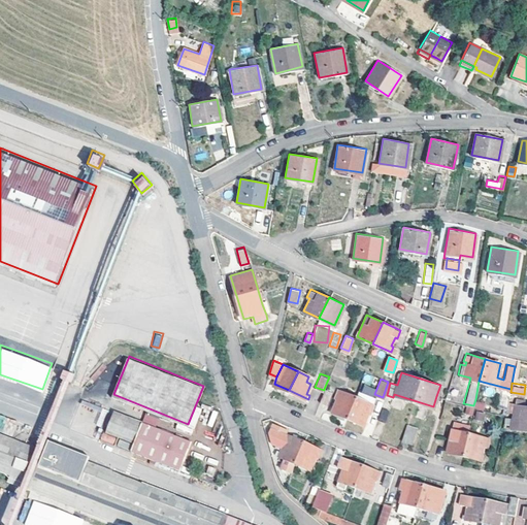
[(331,411),(347,417),(355,395),(336,388),(333,395),(336,397),(331,411)]
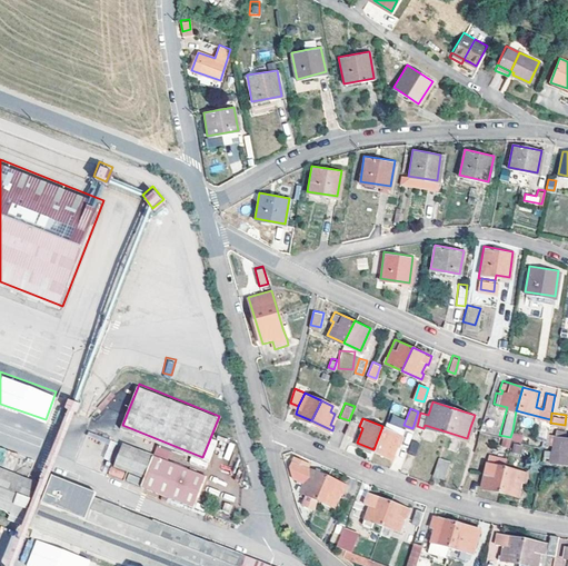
[(357,421),(349,419),(349,420),(344,433),(351,435),(357,421)]
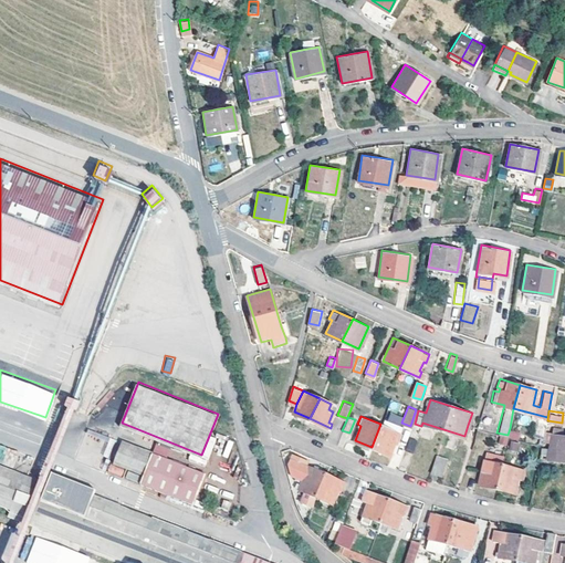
[(380,424),(372,447),(389,455),(395,440),(396,441),(403,426),(384,418),(380,424)]
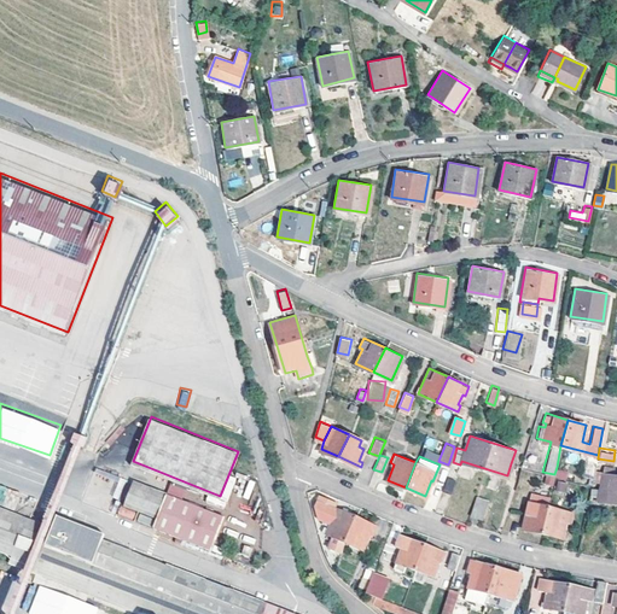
[(592,484),(591,491),(599,493),(598,500),(616,502),(616,474),(612,474),(615,467),(604,465),(603,473),(594,472),(592,484)]
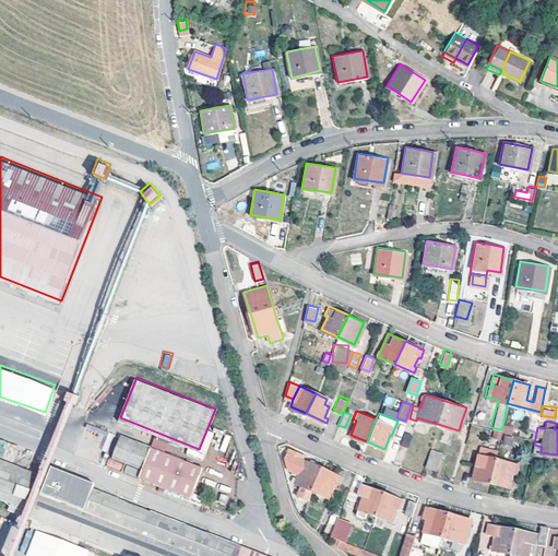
[(514,425),(503,423),(501,429),(513,433),(514,425)]
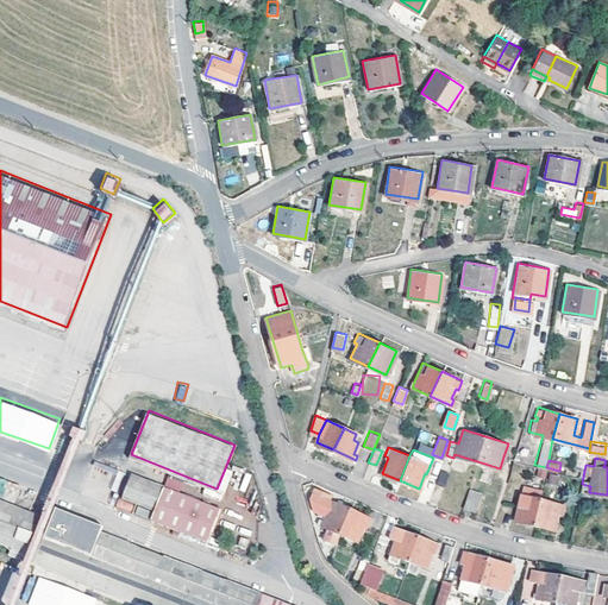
[(439,468),(436,480),(443,483),(446,470),(439,468)]
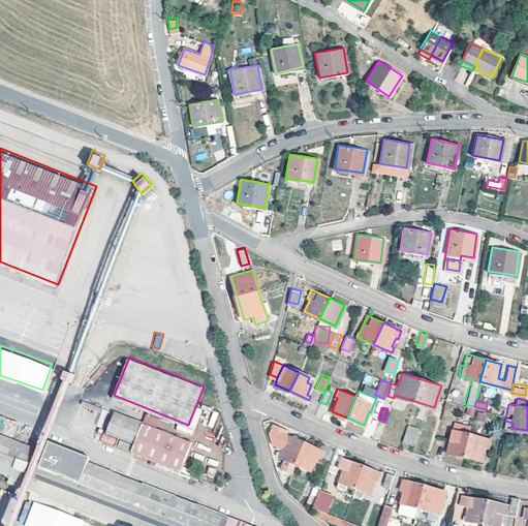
[(190,439),(117,410),(109,430),(120,435),(117,443),(179,467),(190,439)]
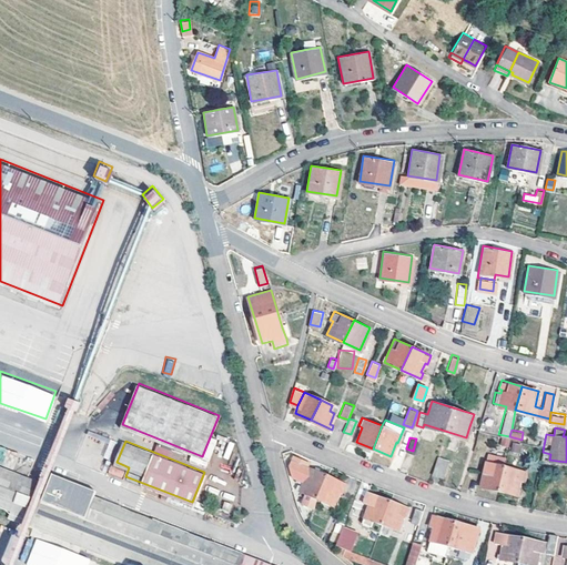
[(155,441),(153,449),(180,457),(183,450),(155,441)]
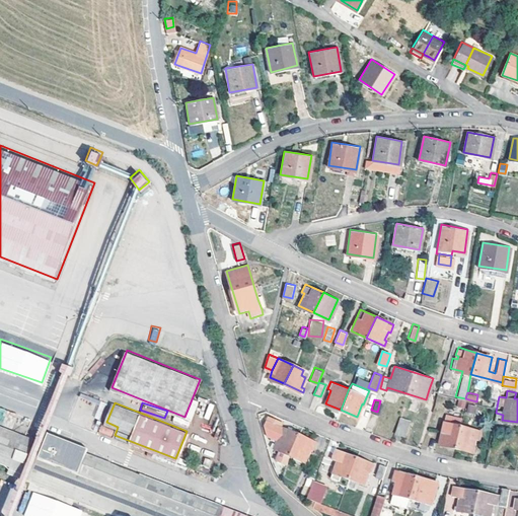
[(439,443),(455,446),(460,425),(461,417),(446,414),(439,443)]
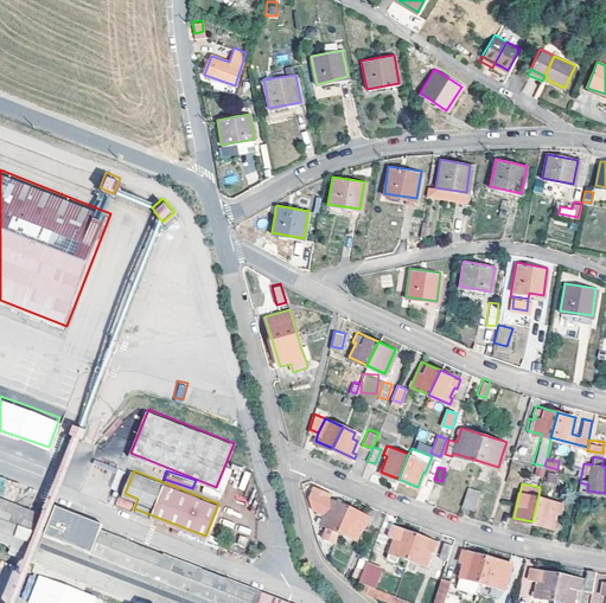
[(336,539),(339,530),(339,527),(349,505),(327,496),(330,492),(312,485),(308,495),(311,507),(324,512),(320,521),(326,524),(321,534),(336,539)]
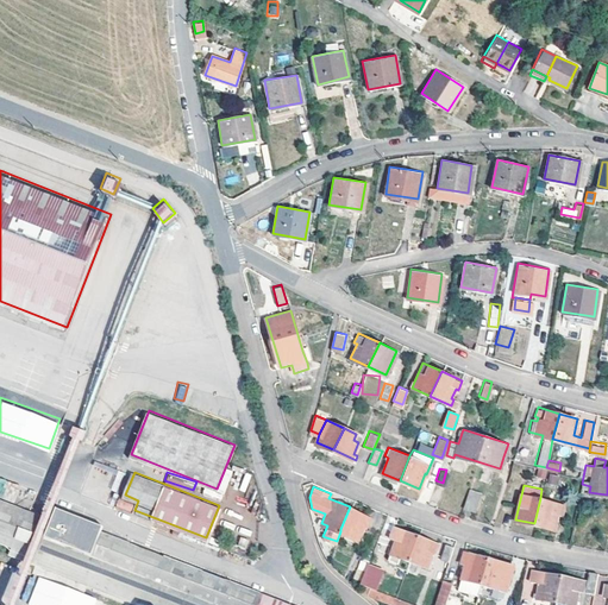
[(480,490),(469,486),(462,504),(474,508),(480,490)]
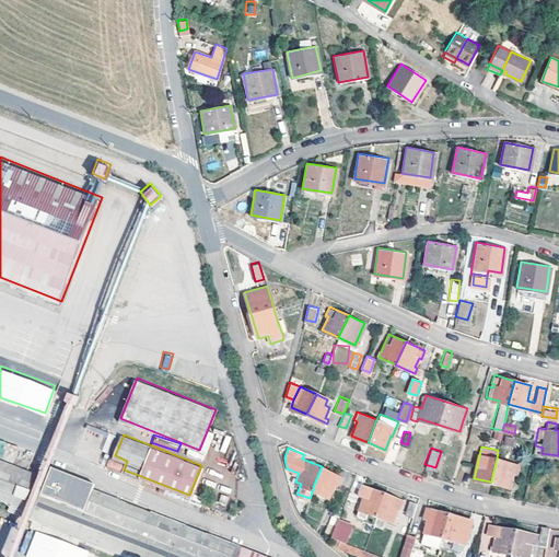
[(119,467),(121,461),(108,456),(106,463),(119,467)]
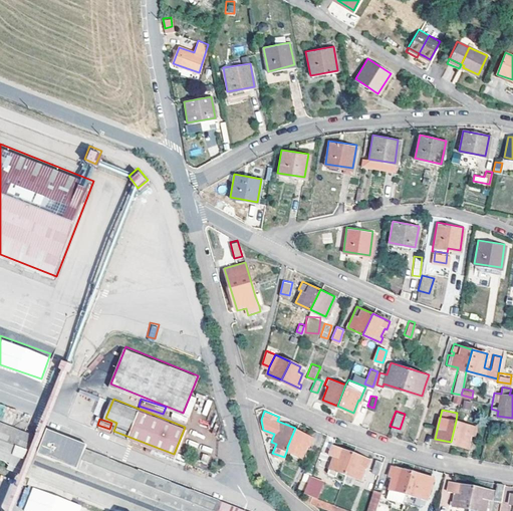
[(110,510),(250,510),(83,445),(85,442),(45,427),(41,436),(15,426),(14,427),(0,421),(0,453),(13,459),(11,465),(30,472),(27,478),(110,510)]
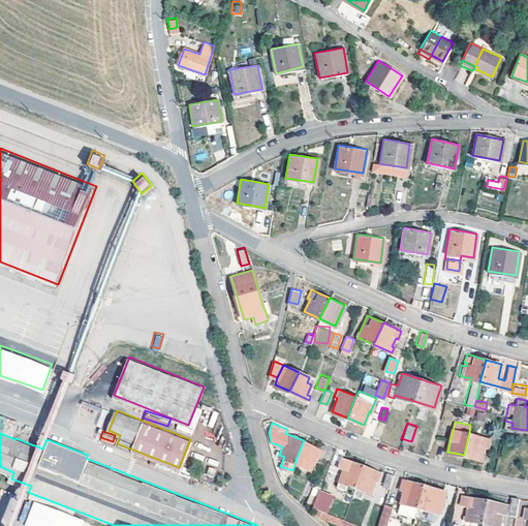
[(469,433),(464,455),(480,459),(484,444),(488,445),(490,435),(480,433),(479,435),(469,433)]
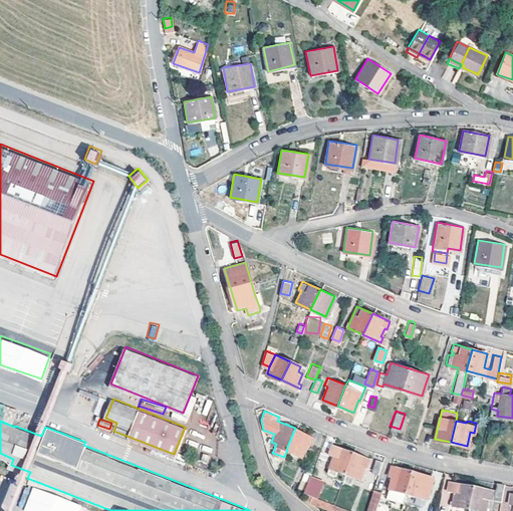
[(287,447),(287,449),(306,457),(307,453),(304,451),(307,443),(309,443),(313,435),(295,428),(287,447)]
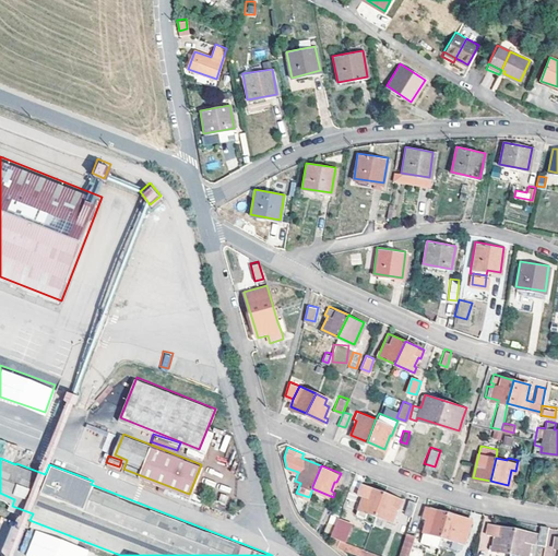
[(366,511),(375,513),(378,505),(382,491),(360,483),(357,492),(363,494),(357,511),(365,515),(366,511)]
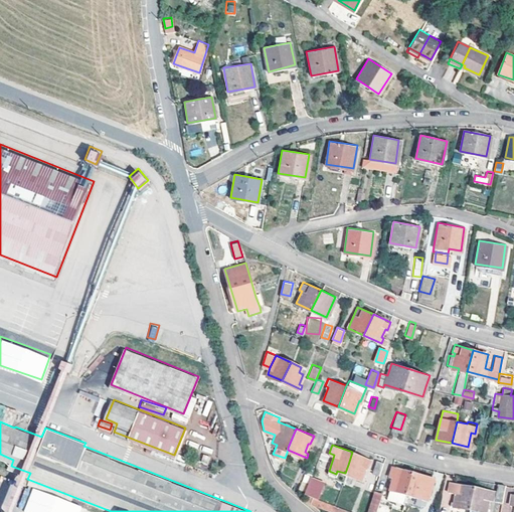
[(344,477),(342,479),(352,483),(354,476),(361,479),(366,466),(367,467),(370,458),(352,452),(348,465),(345,473),(344,477)]
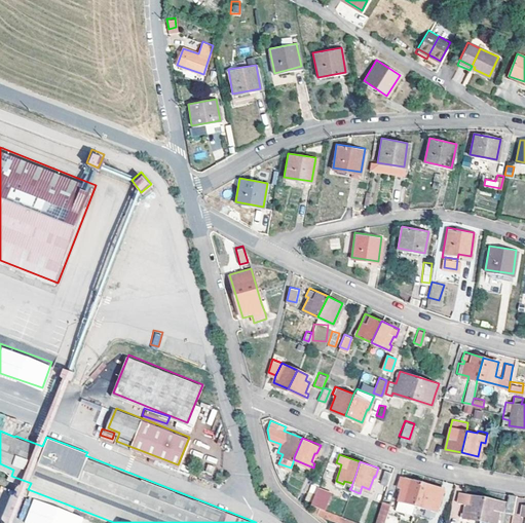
[(381,481),(386,483),(390,472),(384,470),(381,481)]
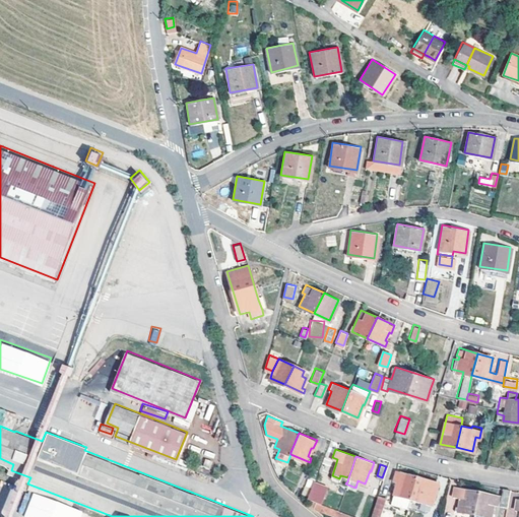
[(394,493),(410,498),(416,476),(395,470),(393,478),(397,479),(394,493)]
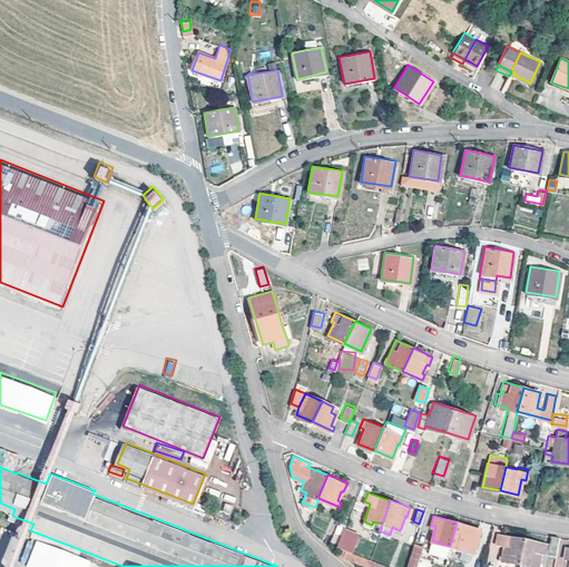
[(457,522),(450,546),(468,550),(473,553),(480,529),(469,526),(457,522)]
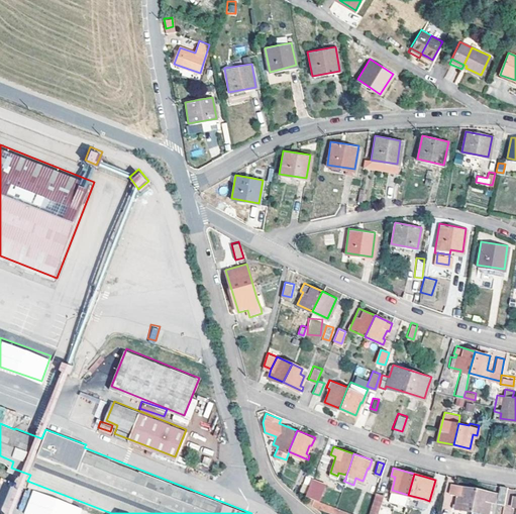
[(311,497),(317,499),(323,482),(311,477),(308,484),(305,492),(304,494),(311,497)]
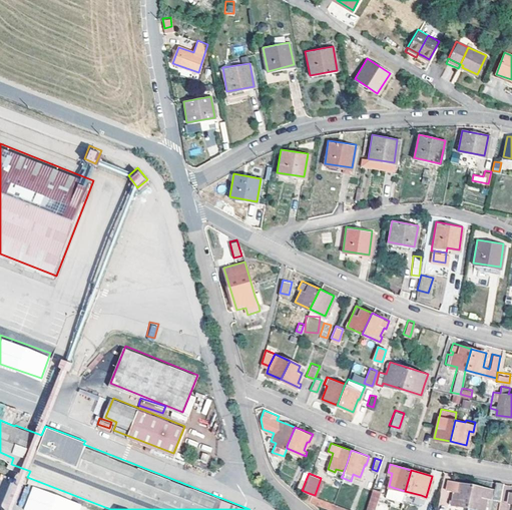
[(296,485),(303,488),(306,480),(299,477),(296,485)]
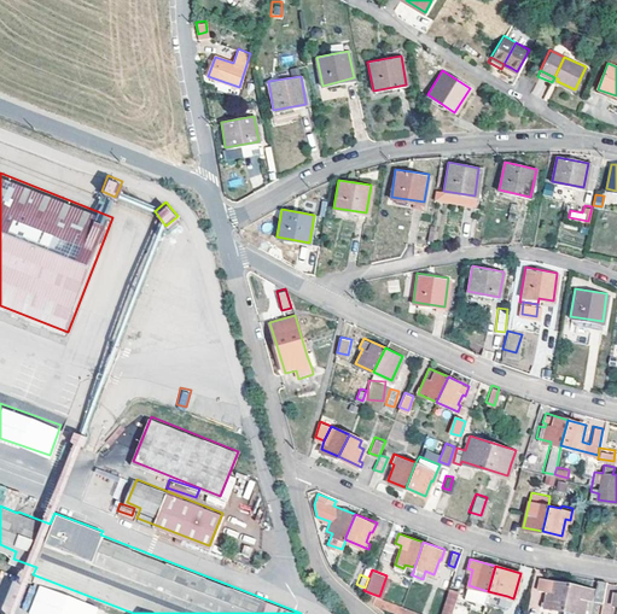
[(10,577),(3,598),(1,597),(0,600),(0,608),(9,612),(19,580),(10,577)]
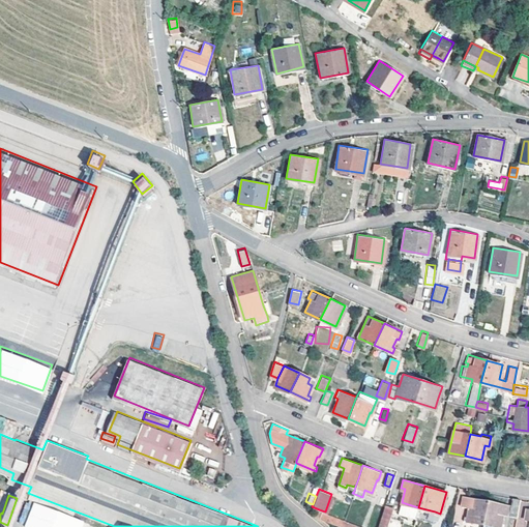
[(481,526),(488,500),(464,495),(462,504),(468,505),(463,526),(481,526)]
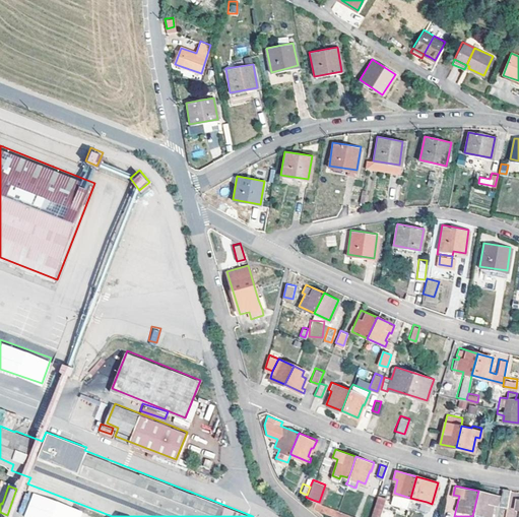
[(499,504),(507,506),(510,488),(503,487),(499,504)]
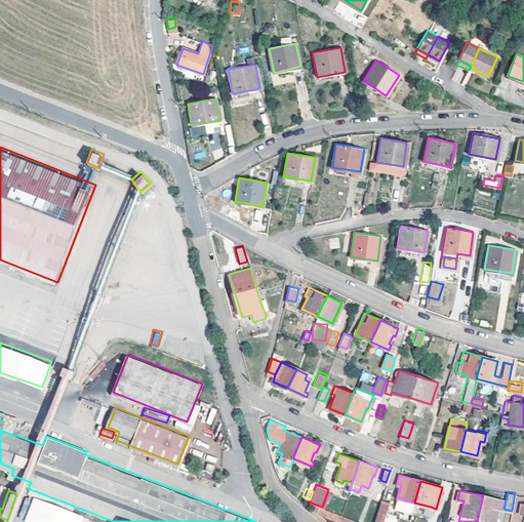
[(31,521),(79,521),(83,513),(32,494),(23,519),(31,521)]
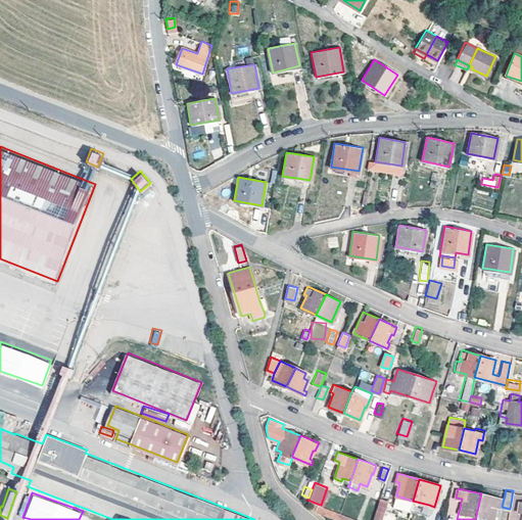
[(481,493),(475,519),(491,519),(494,506),(499,507),(501,499),(481,493)]
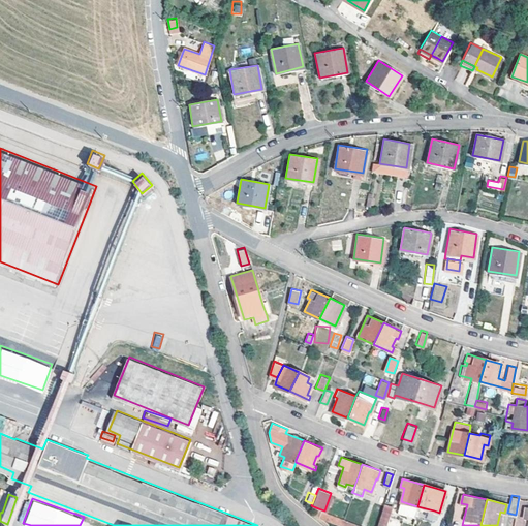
[(382,502),(375,523),(381,525),(382,525),(391,505),(382,502)]
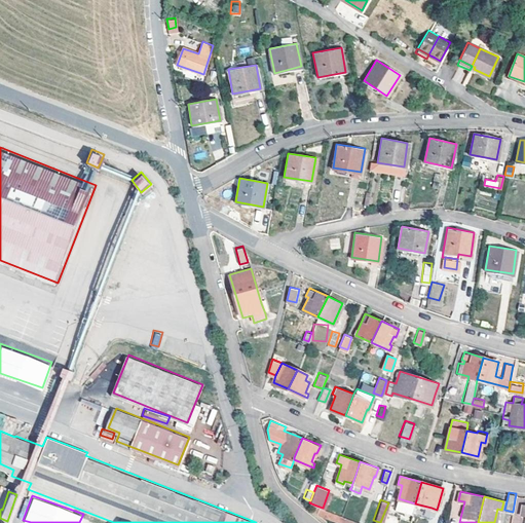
[(348,522),(367,522),(340,514),(323,508),(316,506),(314,511),(348,522)]
